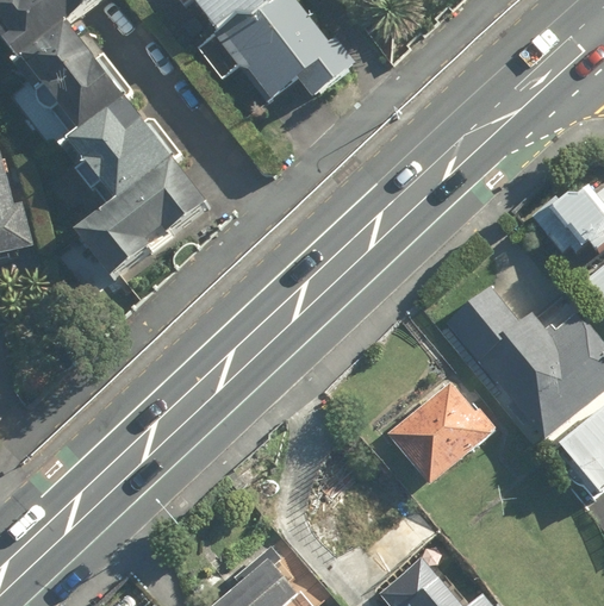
[(72,26),(87,14),(105,0),(1,0),(0,1),(0,26),(26,61),(72,26)]
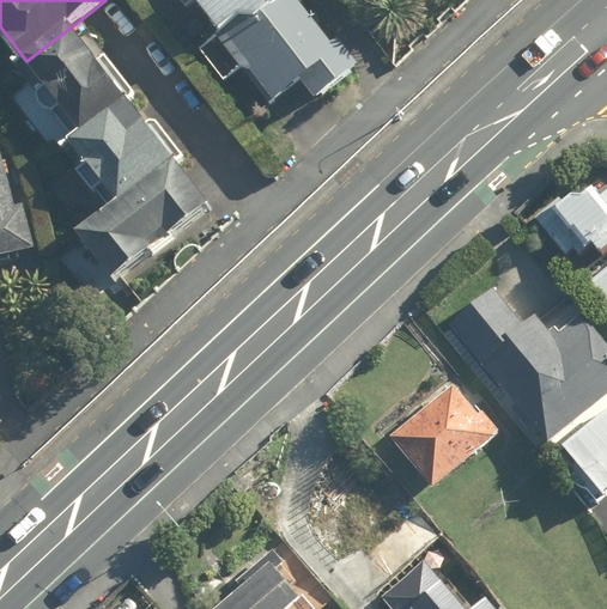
[(331,42),(296,0),(176,0),(183,8),(192,2),(218,35),(198,50),(224,83),(242,68),(272,105),(298,85),(314,104),(362,66),(338,36),(331,42)]
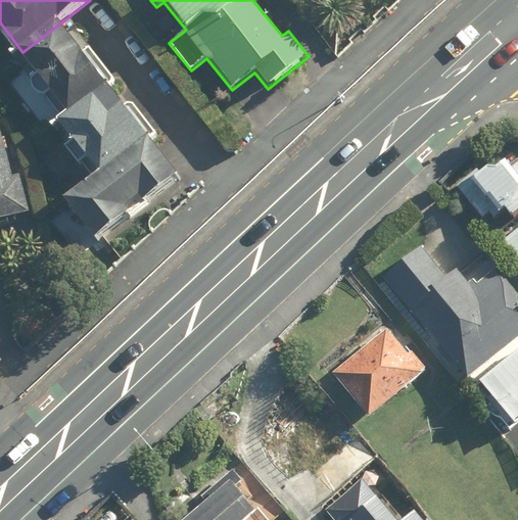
[(69,114),(109,84),(106,81),(112,77),(76,28),(69,32),(61,22),(22,52),(40,76),(33,82),(46,100),(54,94),(69,114)]
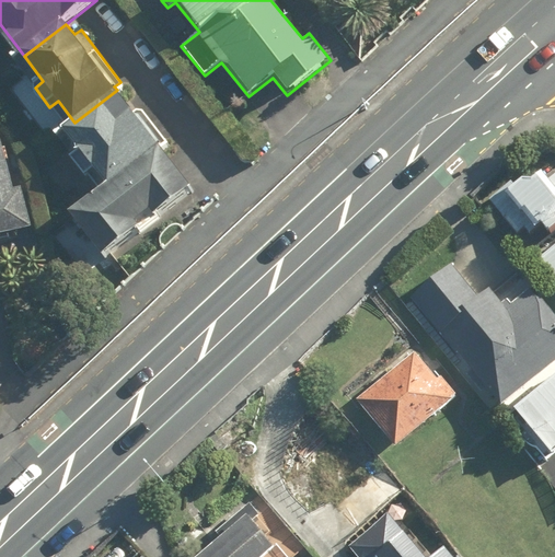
[(162,149),(169,143),(141,107),(135,113),(117,90),(74,123),(57,136),(89,177),(99,171),(111,187),(162,149)]
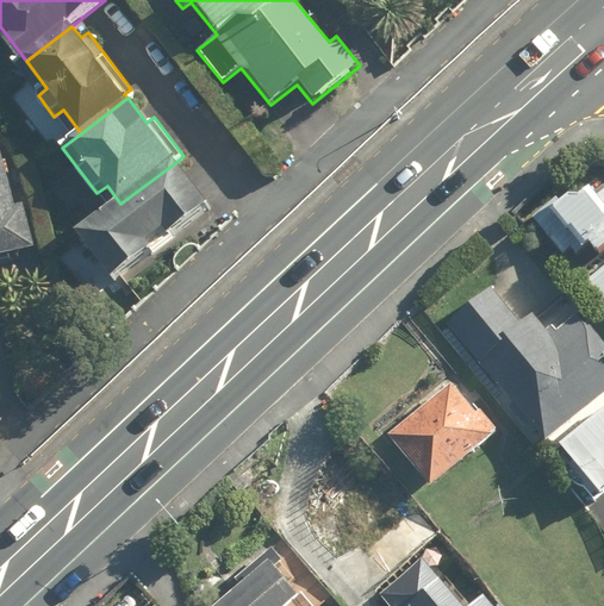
[(0,264),(0,256),(35,248),(23,200),(11,202),(0,160),(0,264)]
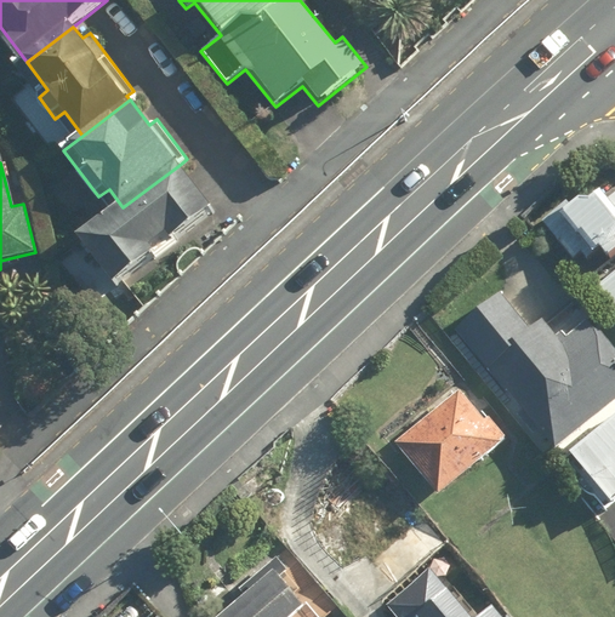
[(180,165),(123,207),(79,241),(117,290),(217,213),(180,165)]
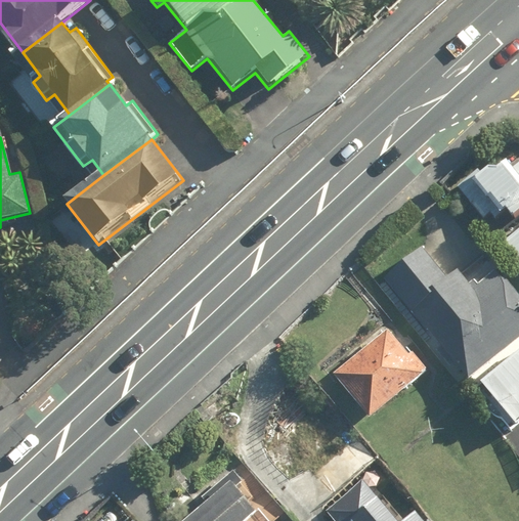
[(477,165),(455,183),(482,217),(487,213),(492,219),(508,207),(516,216),(518,213),(518,160),(513,165),(508,158),(485,176),(477,165)]
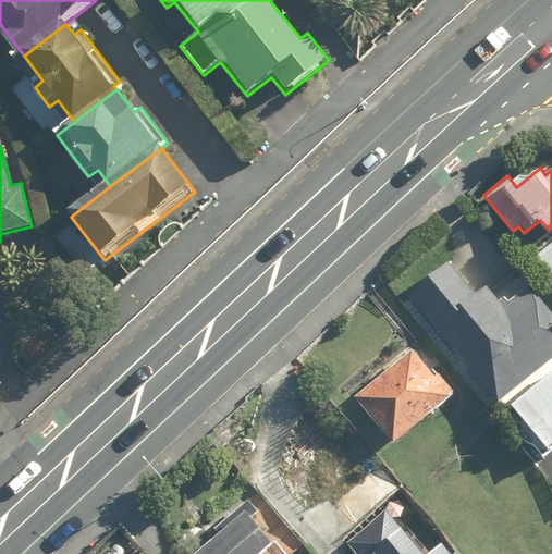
[(551,241),(537,254),(549,268),(541,274),(551,286),(551,241)]
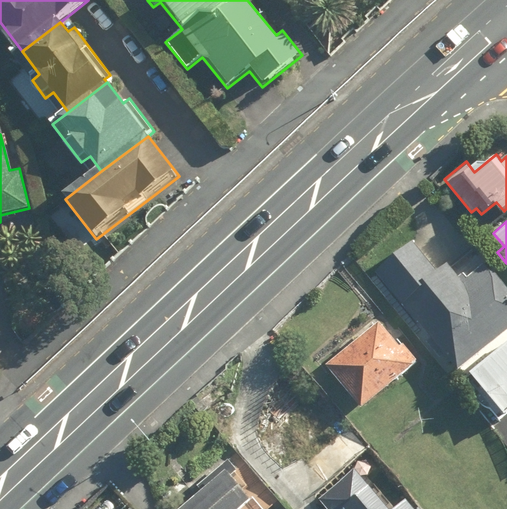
[(458,368),(506,329),(506,285),(491,265),(494,263),(480,245),(452,269),(445,261),(436,268),(410,237),(374,266),(391,285),(386,289),(429,337),(425,341),(438,355),(442,351),(458,368)]
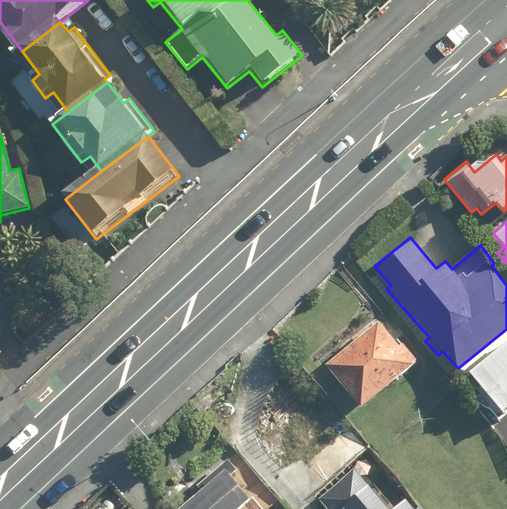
[(323,358),(360,404),(413,361),(377,315),(323,358)]
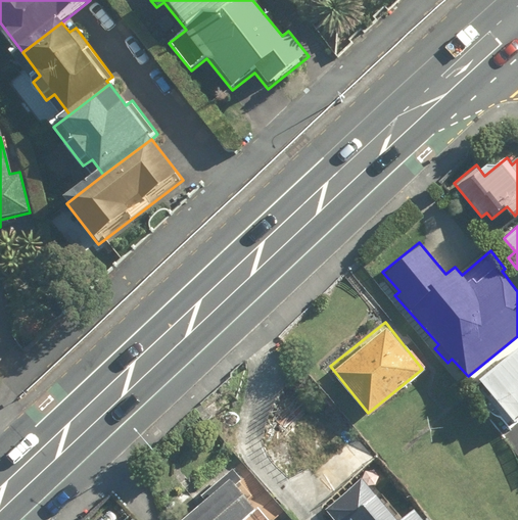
[(517,343),(470,381),(506,427),(517,416),(517,343)]
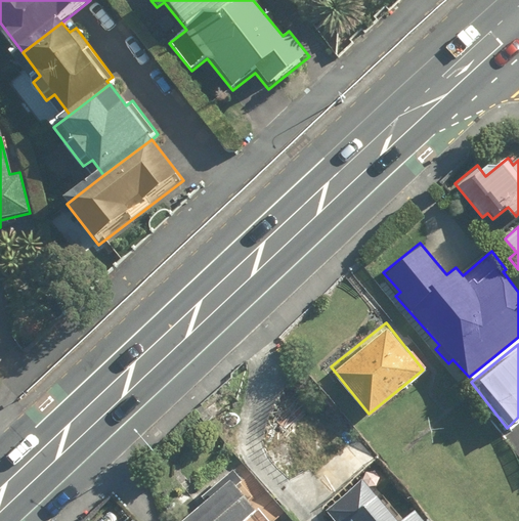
[(268,520),(236,485),(242,480),(229,467),(199,494),(205,500),(181,520),(268,520)]
